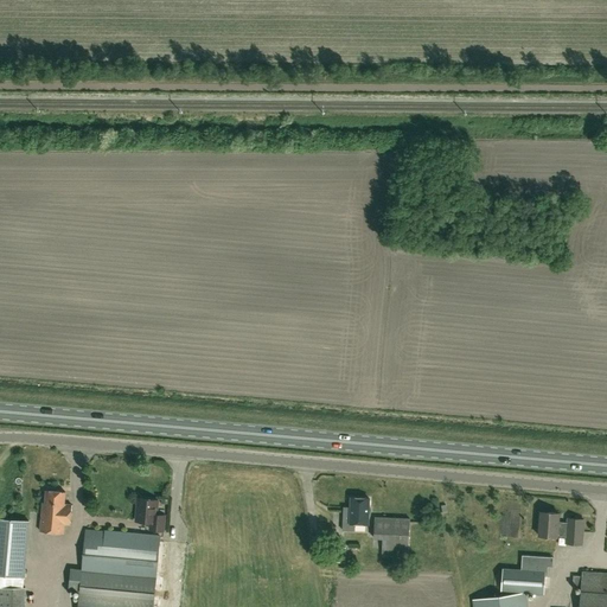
[(64,504),(65,491),(46,490),(45,503),(43,503),(40,531),(64,534),(65,524),(70,524),(72,504),(64,504)]
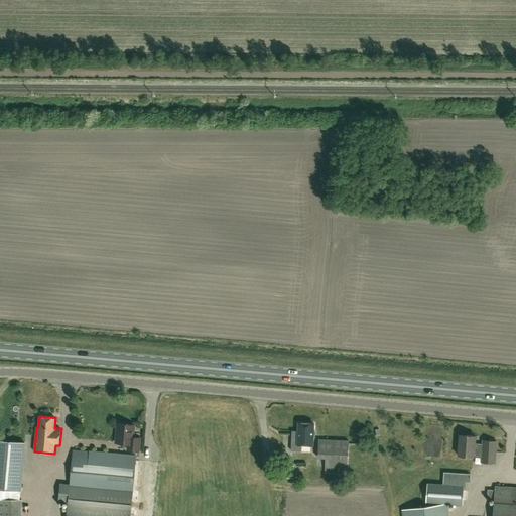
[(139,450),(140,437),(133,436),(134,424),(117,423),(116,442),(128,443),(128,449),(139,450)]
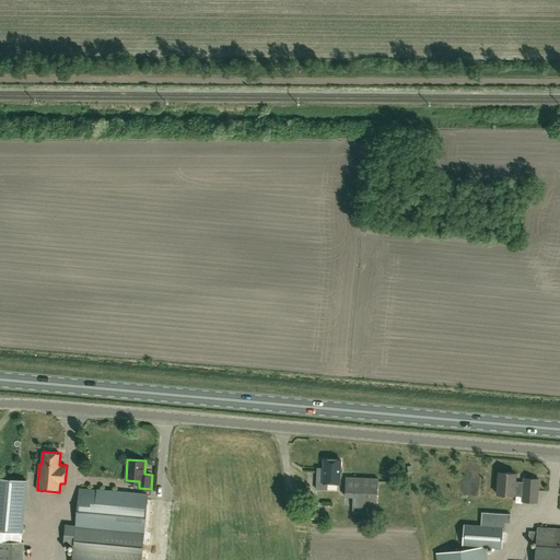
[(339,483),(340,459),(325,459),(324,475),(317,474),(316,489),(326,489),(326,482),(339,483)]
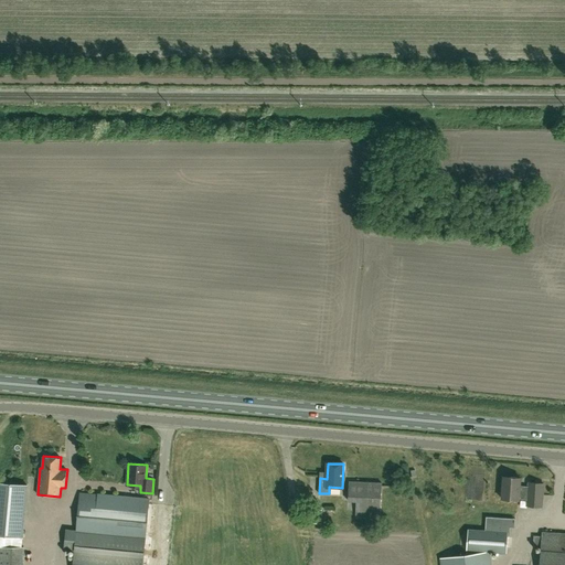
[(529,486),(520,486),(520,477),(503,476),(501,498),(519,499),(519,498),(528,499),(526,505),(541,507),(543,483),(529,482),(529,486)]
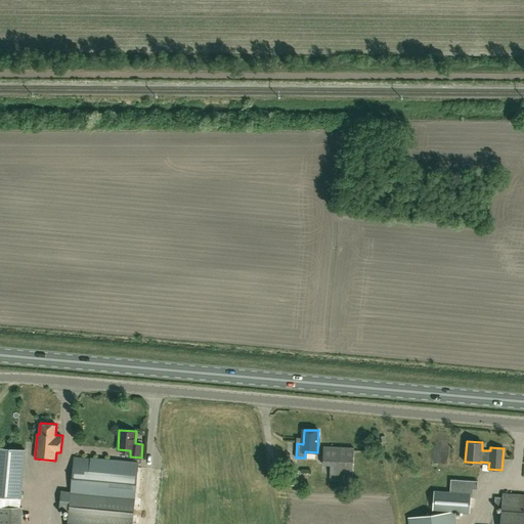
[(353,475),(354,447),(323,446),(322,464),(331,464),(330,480),(343,481),(343,474),(353,475)]
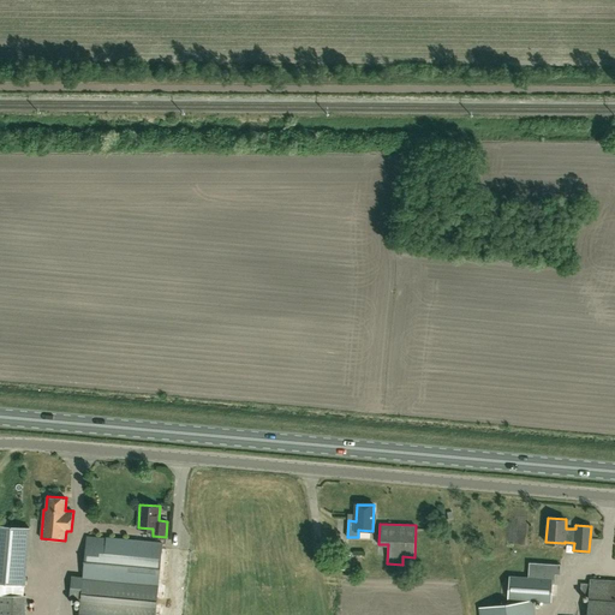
[(0,583),(25,585),(30,527),(0,525),(0,583)]
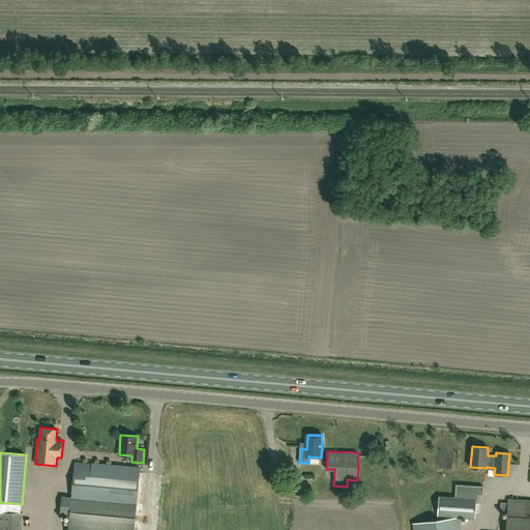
[(60,514),(69,516),(67,529),(134,529),(135,528),(137,529),(140,503),(137,503),(140,467),(76,462),(71,497),(61,496),(60,514)]
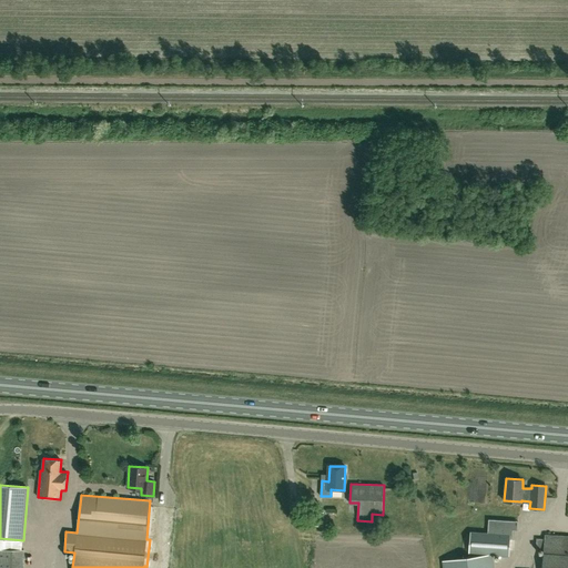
[(324,513),(310,511),(308,526),(324,526),(324,513)]
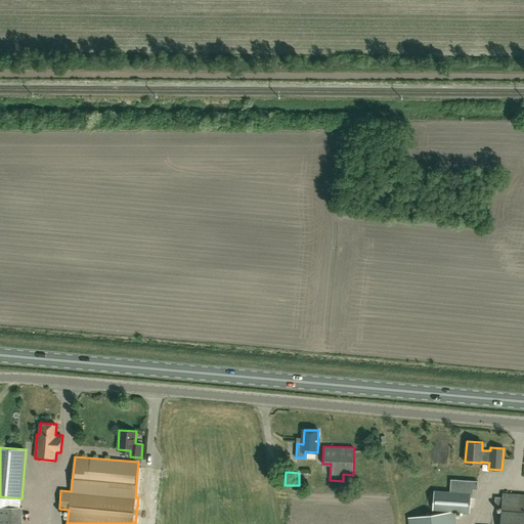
[(450,479),(449,491),(433,490),(432,509),(469,511),(471,480),(450,479)]
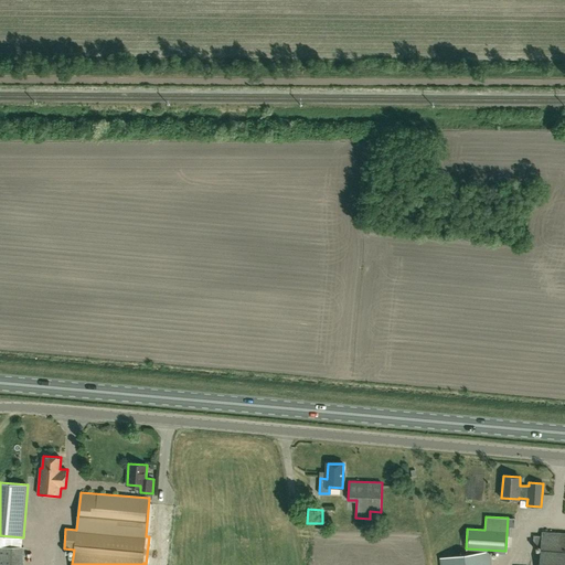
[(564,564),(564,533),(542,532),(539,564),(564,564)]
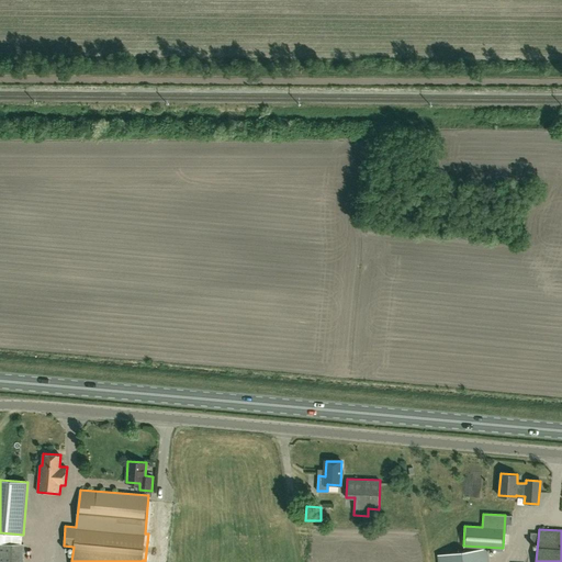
[(0,561),(23,561),(23,543),(0,543),(0,561)]
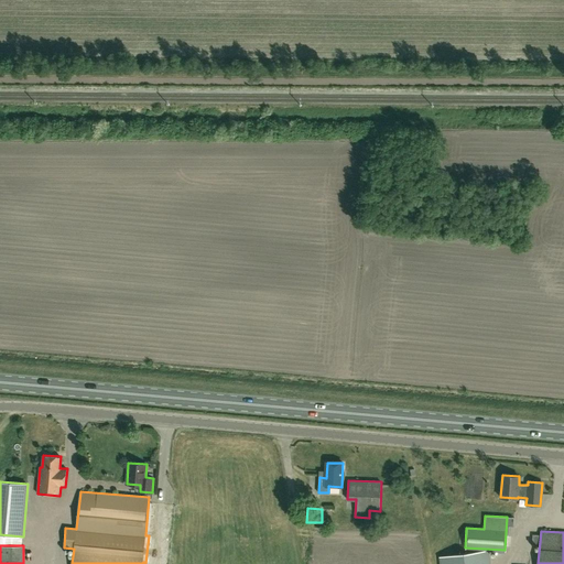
[(490,563),(489,550),(438,556),(440,563),(490,563)]
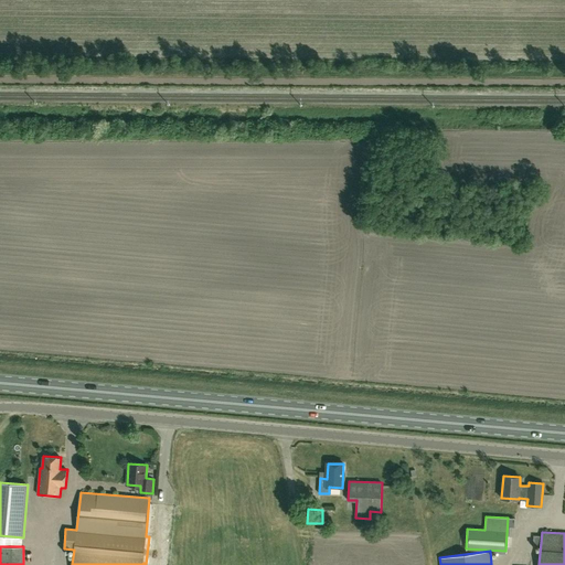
All buildings are outlined.
